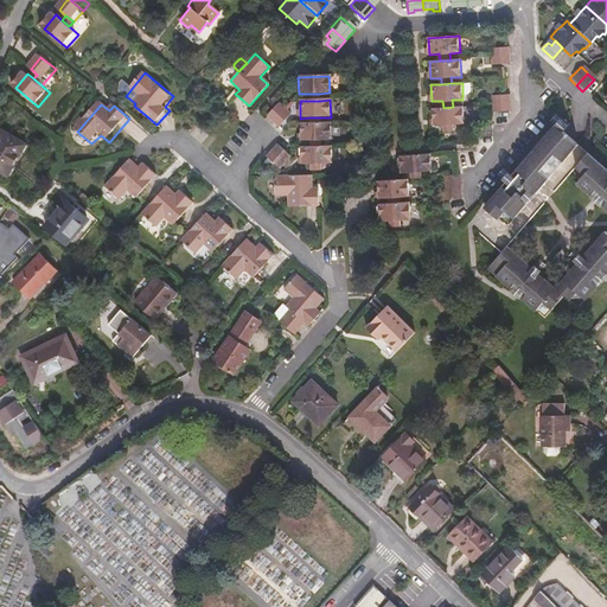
[(272,123),(282,112),(276,107),(266,117),(272,123)]
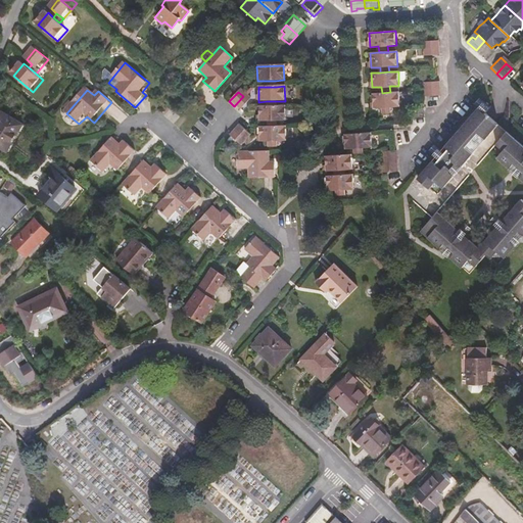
[(382,93),(373,93),(374,107),(382,107),(390,107),(399,106),(399,92),(390,92),(382,93)]
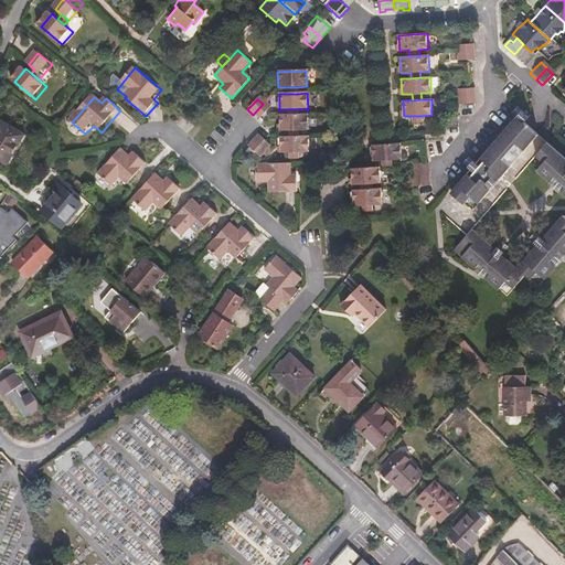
[(253,115),(259,120),(269,109),(263,104),(253,115)]
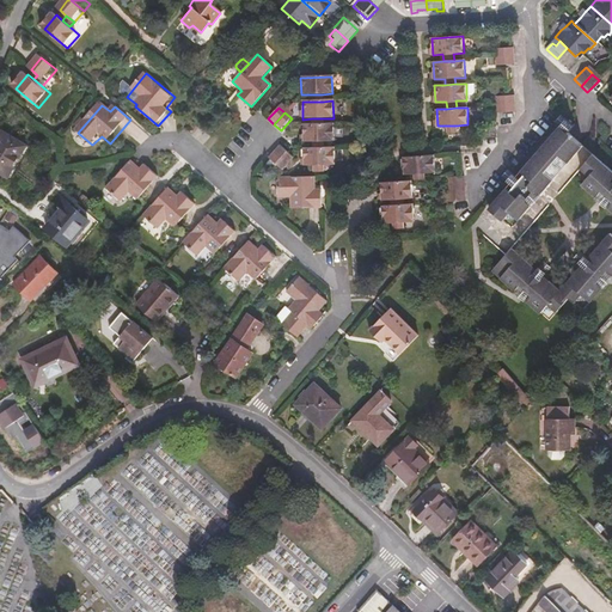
[(567,135),(573,128),(565,122),(564,123),(560,118),(558,121),(556,122),(561,127),(560,129),(567,135)]
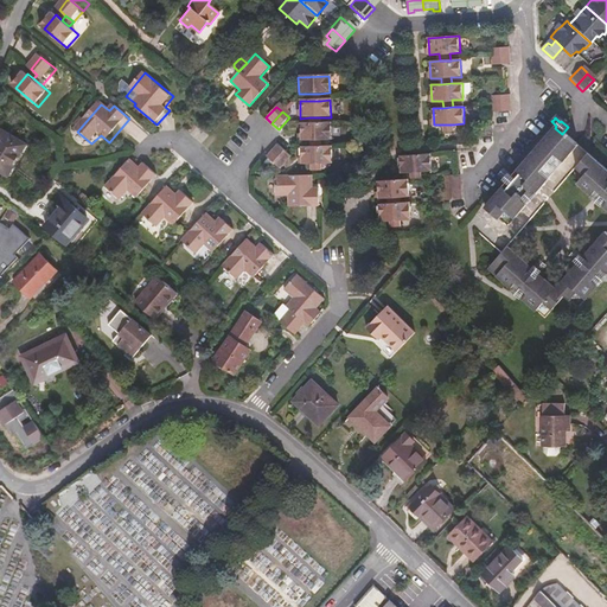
[(310,125),(300,125),(302,142),(311,142),(321,142),(332,141),(331,123),(320,125),(310,125)]
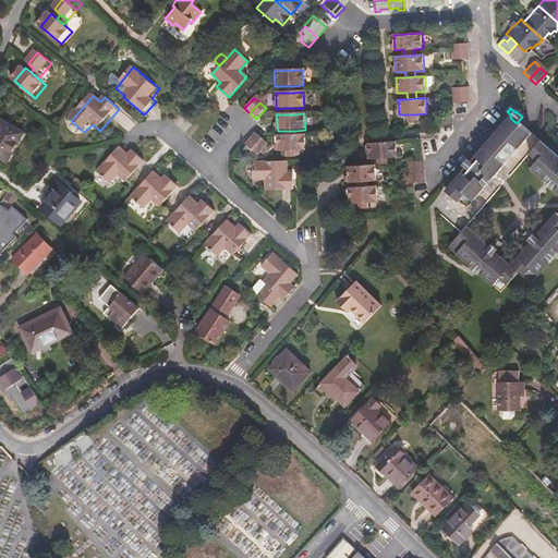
[(437,118),(438,128),(455,126),(455,117),(452,117),(437,118)]
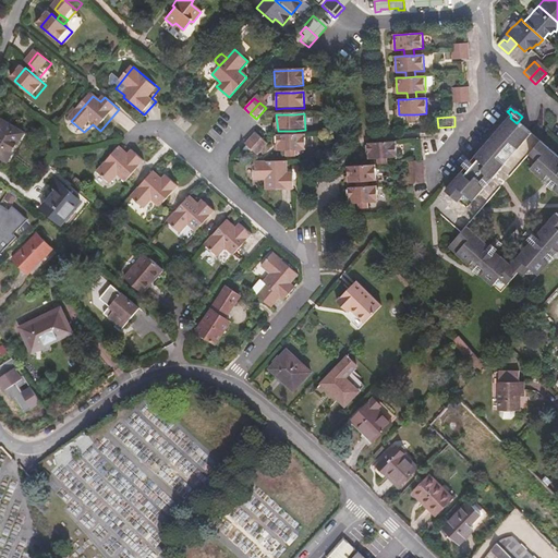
[(0,158),(8,164),(24,135),(1,121),(0,122),(0,158)]
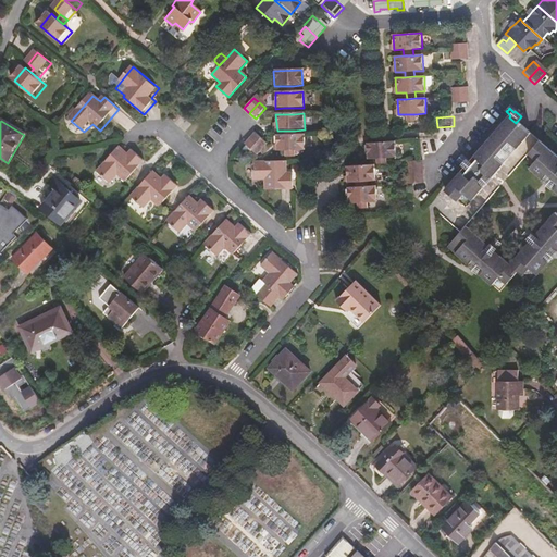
[(489,140),(504,152),(509,146),(516,150),(530,135),(523,130),(516,123),(511,126),(504,122),(489,140)]
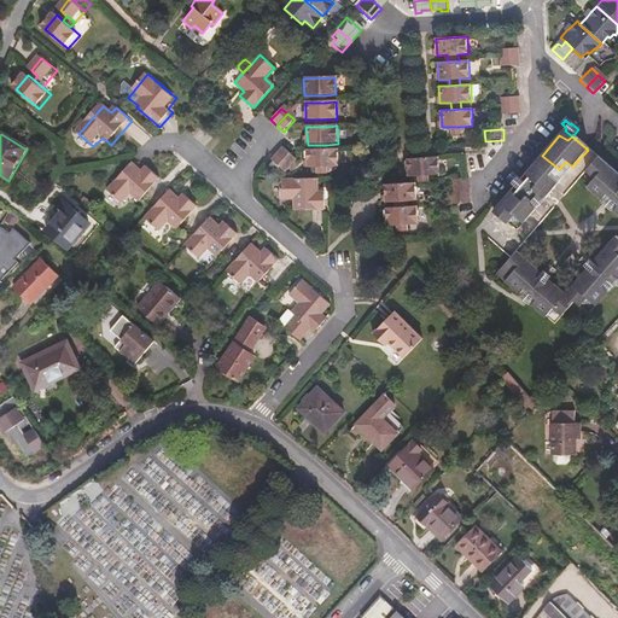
[(291,157),(283,149),(278,155),(290,167),(296,161),(291,157)]
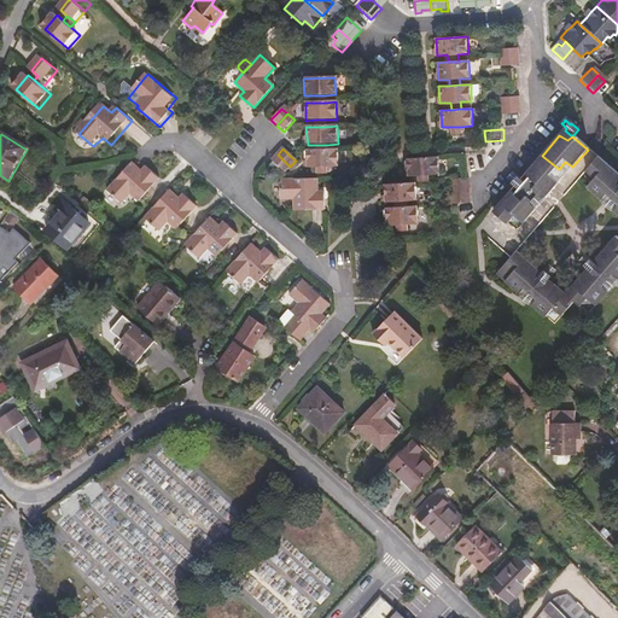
[(316,151),(308,151),(309,170),(318,169),(328,169),(339,168),(338,150),(327,150),(316,151)]
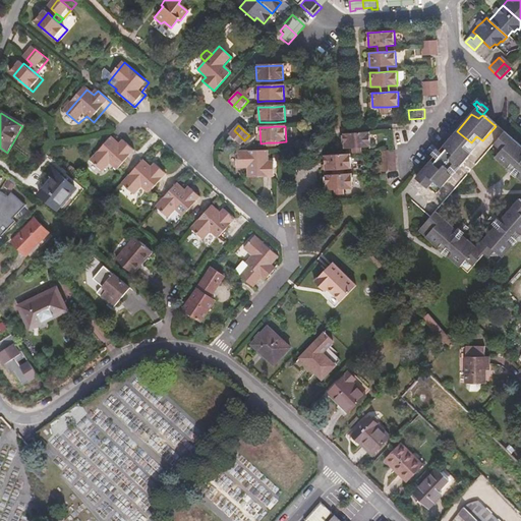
[(244,140),(234,130),(228,136),(239,146),(244,140)]
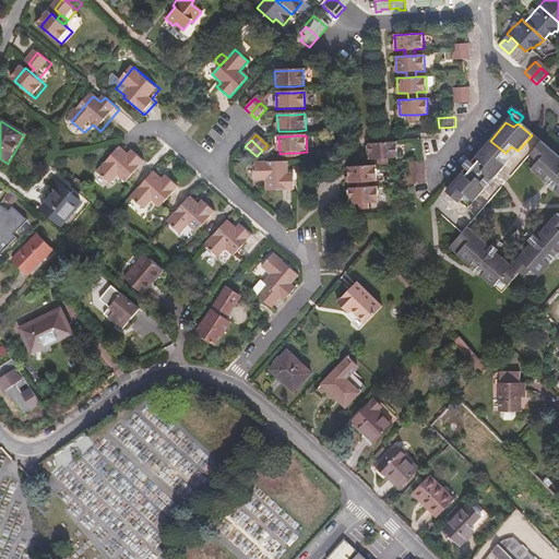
[(506,153),(490,141),(474,158),(480,164),(478,168),(476,168),(472,174),(467,178),(461,173),(445,191),(459,202),(464,197),(472,202),(486,187),(490,182),(504,165),(499,161),(506,153)]
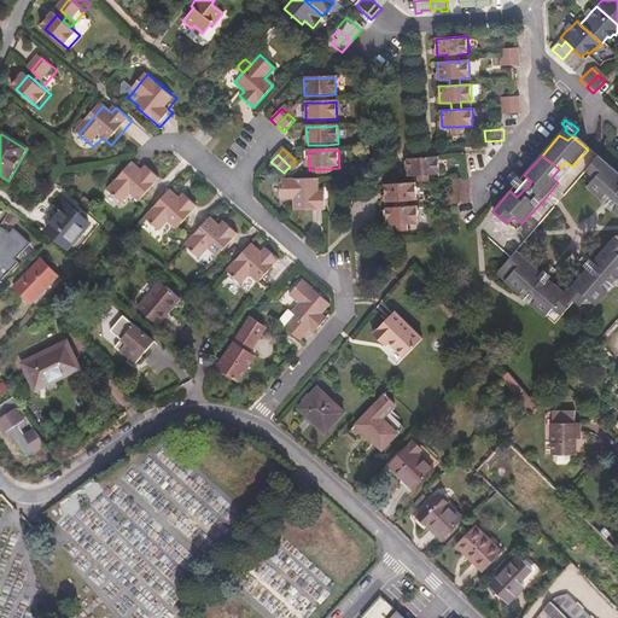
[(441,174),(439,157),(407,158),(408,175),(418,175),(427,174),(441,174)]
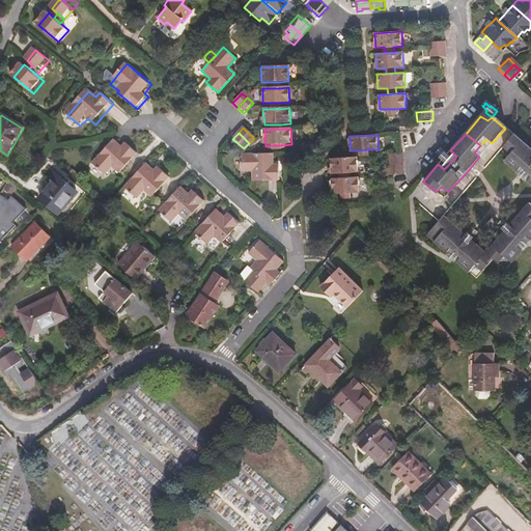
[(523,176),(525,178),(530,183),(530,159),(530,160),(527,155),(530,150),(514,137),(503,147),(510,155),(505,163),(520,173),(523,176)]
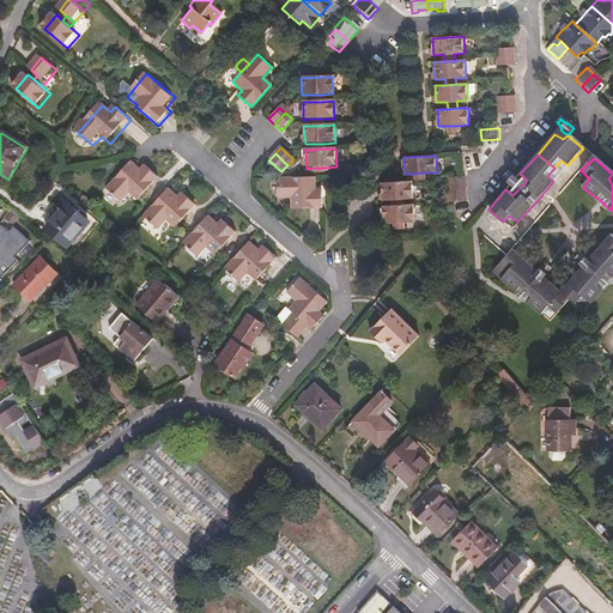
[(146,168),(144,165),(139,170),(129,162),(105,189),(119,202),(128,194),(137,201),(157,177),(146,168)]
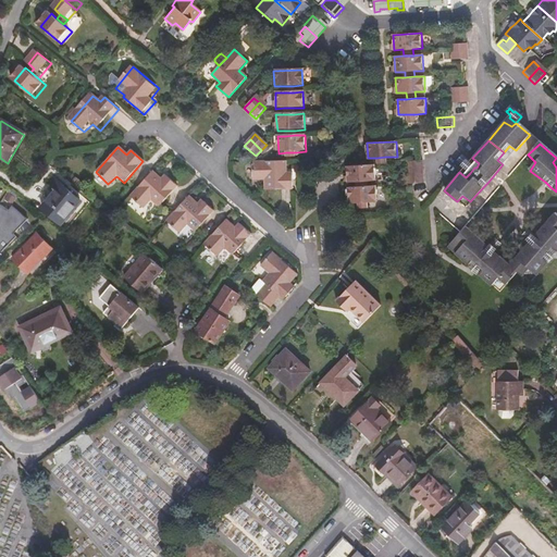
[(460,165),(470,173),(474,168),(460,156),(458,159),(456,161),(460,165)]
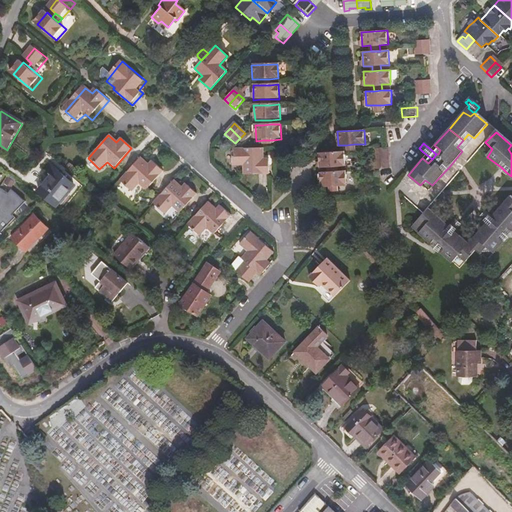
[(388,155),(388,147),(372,148),(373,156),(388,155)]
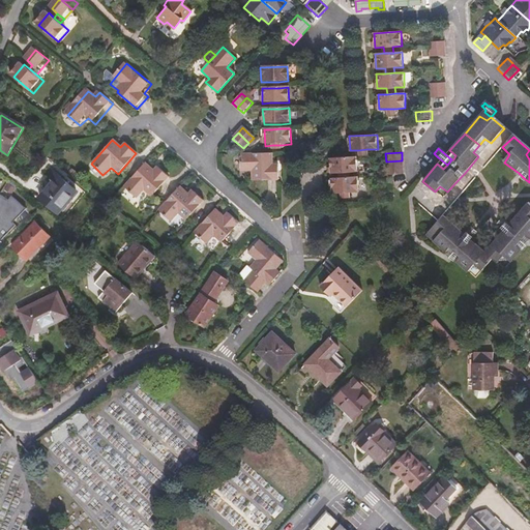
[(252,182),(278,181),(277,173),(277,167),(274,166),(274,162),(272,162),(272,155),(239,156),(241,173),(252,173),(252,182)]
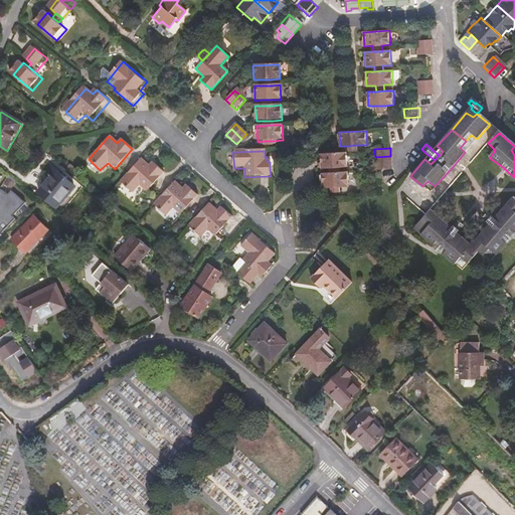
[(346,151),(320,153),(321,167),(328,167),(329,173),(337,172),(337,166),(347,166),(346,151)]
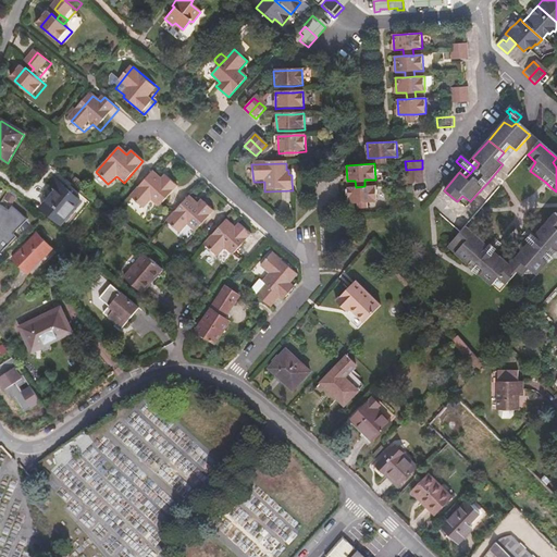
[(153,172),(131,198),(143,209),(150,200),(158,207),(177,186),(165,176),(162,180),(153,172)]
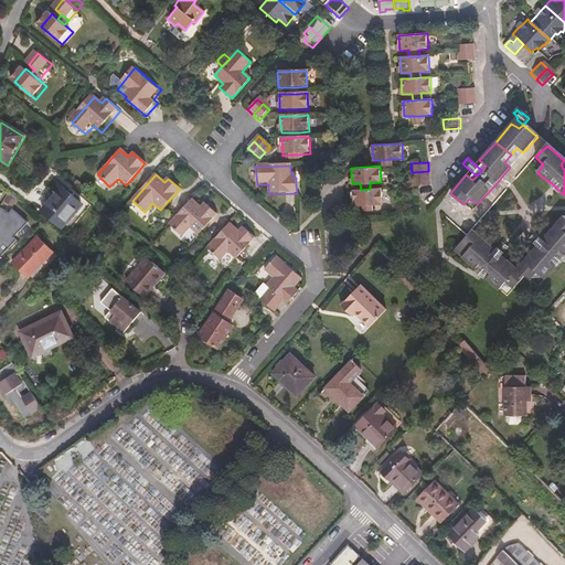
[(429,185),(429,178),(412,179),(412,187),(417,187),(419,187),(429,185)]
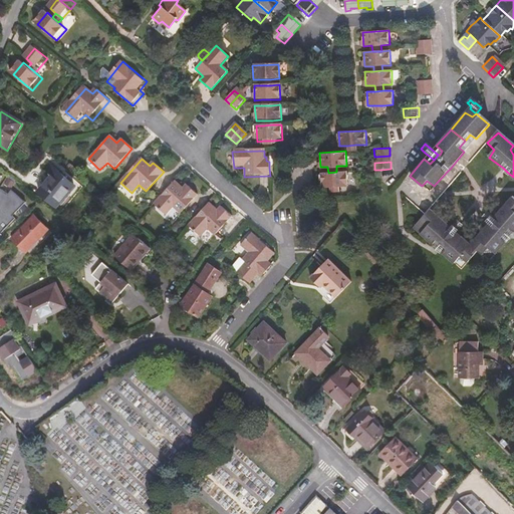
[(57,210),(75,187),(50,166),(44,173),(52,180),(40,195),(57,210)]
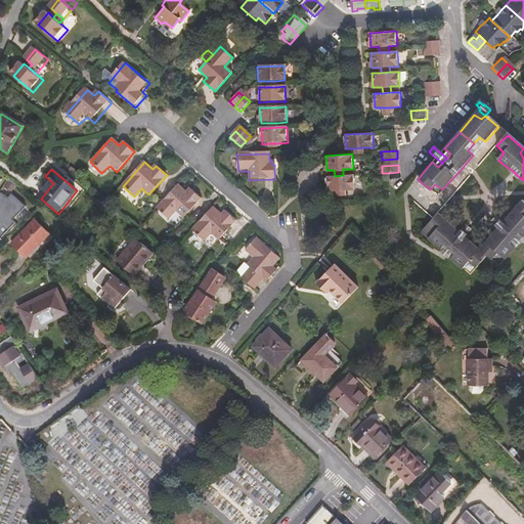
[(336,191),(336,197),(341,197),(346,195),(346,190),(355,189),(354,174),(343,175),(335,176),(326,176),(328,191),(336,191)]
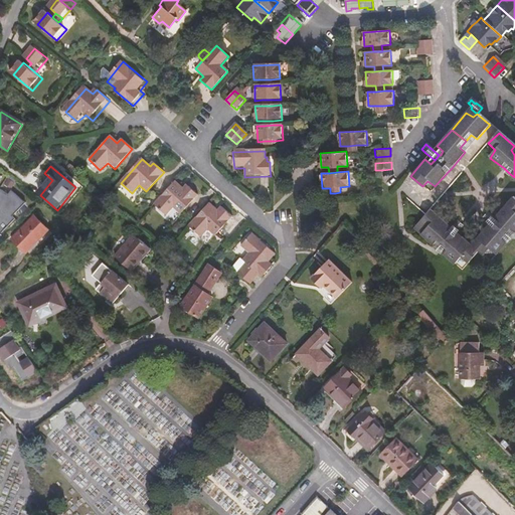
[(175,182),(154,206),(166,216),(173,209),(180,215),(198,195),(188,185),(183,189),(175,182)]
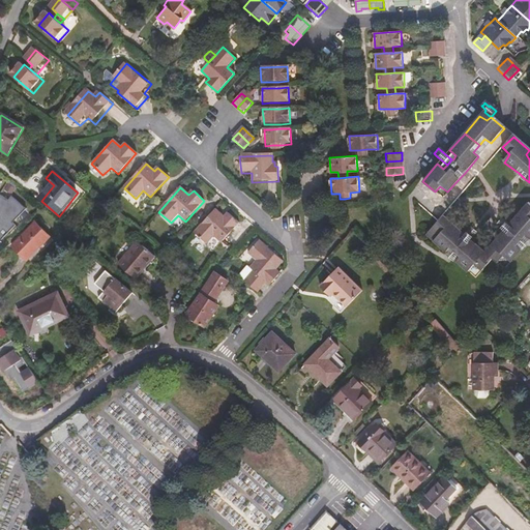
[(5,203),(0,198),(0,239),(12,228),(10,225),(24,211),(8,199),(5,203)]
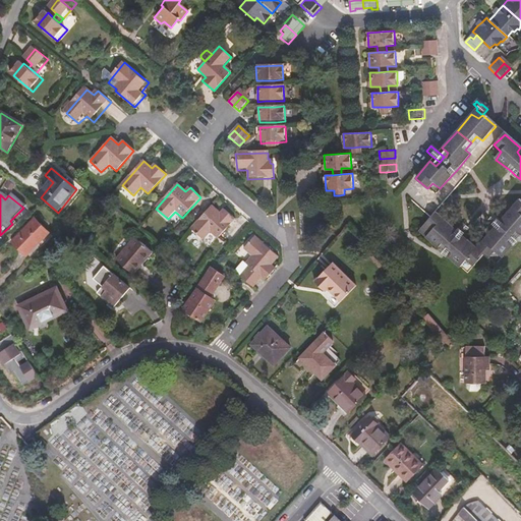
[(476,247),(482,257),(487,262),(494,254),(501,259),(516,243),(510,237),(512,235),(514,233),(520,238),(520,237),(520,199),(505,217),(508,220),(507,221),(509,223),(508,226),(503,231),(498,236),(491,231),(476,247)]
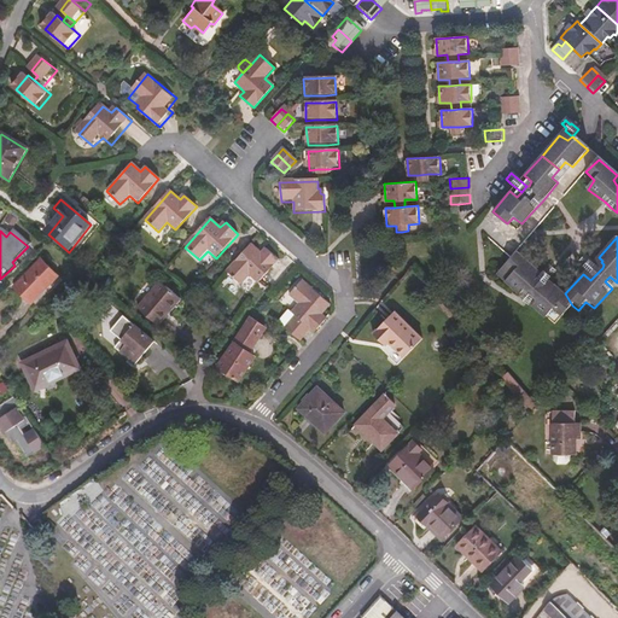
[(261,252),(252,245),(227,273),(240,285),(250,277),(258,284),(280,261),(266,249),(261,252)]
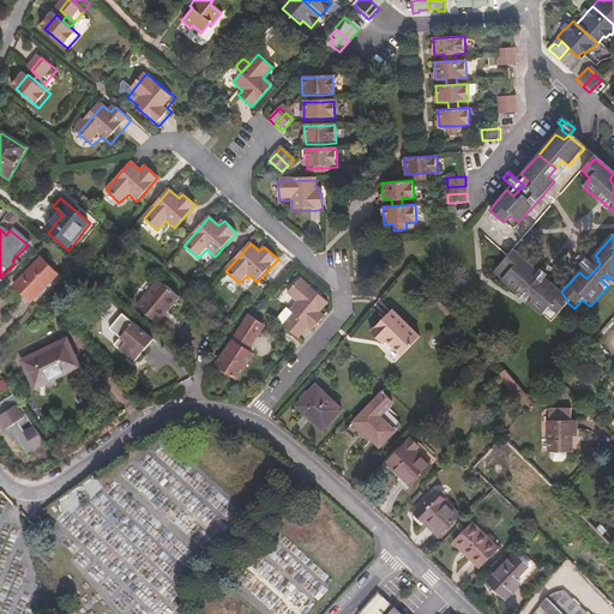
[(569,304),(561,292),(549,282),(543,288),(540,286),(533,280),(527,274),(533,266),(512,250),(507,256),(497,266),(498,277),(518,295),(527,287),(529,290),(531,293),(525,301),(542,315),(548,308),(557,315),(569,304)]
